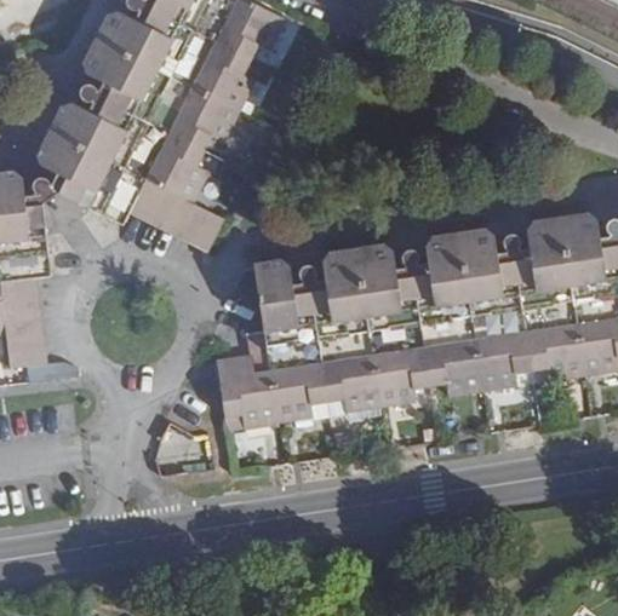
[(118,12),(86,74),(113,87),(97,117),(70,103),(40,162),(67,178),(59,193),(122,225),(129,212),(207,252),(223,219),(192,203),(183,200),(190,189),(196,193),(207,171),(194,163),(206,139),(221,147),(232,124),(225,120),(230,109),(235,98),(242,102),(255,79),(240,72),(253,44),(268,52),(280,28),(273,24),(278,15),(249,0),(158,0),(144,26),(118,12)]
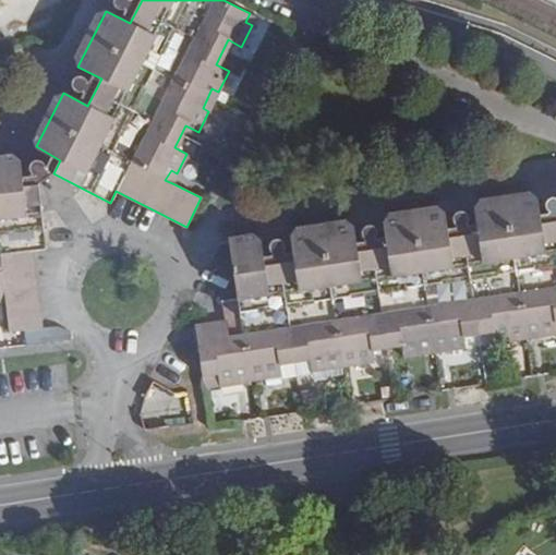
[(112,0),(112,1),(113,4),(116,8),(120,9),(124,8),(129,4),(129,0),(112,0)]
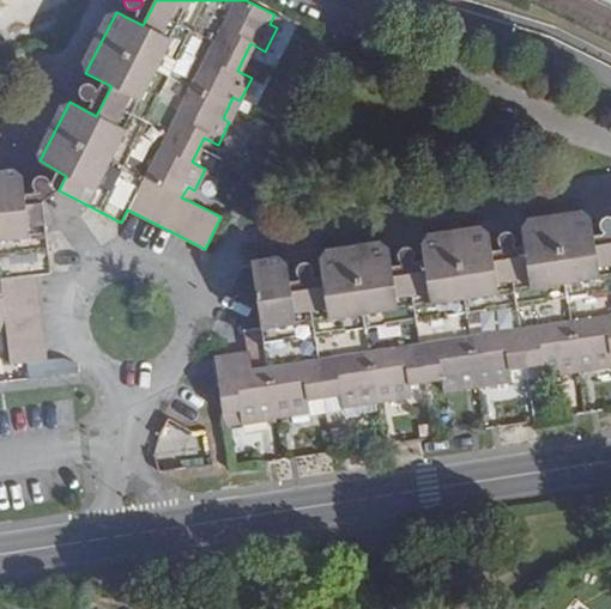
[(82,60),(85,73),(116,12),(103,16),(82,60)]
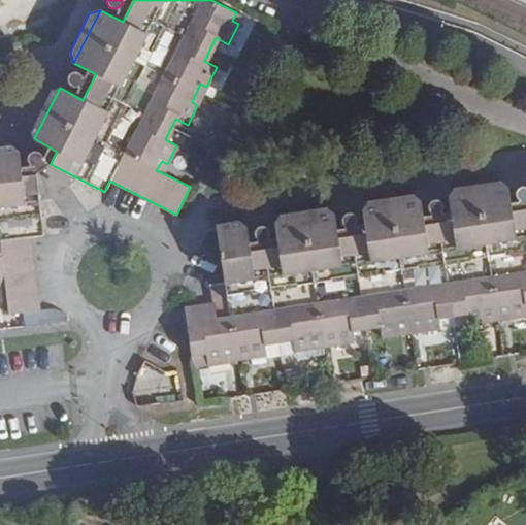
[(236,12),(232,21),(238,24),(242,15),(236,12)]
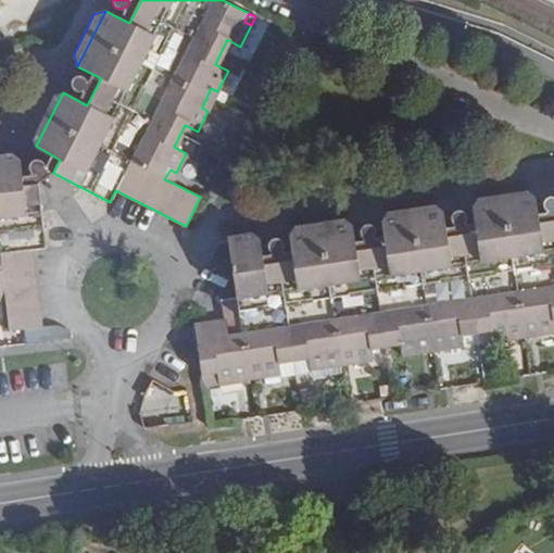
[(86,78),(83,76),(77,77),(73,79),(72,82),(73,87),(74,91),(77,92),(83,92),(86,91),(88,88),(88,83),(86,78)]
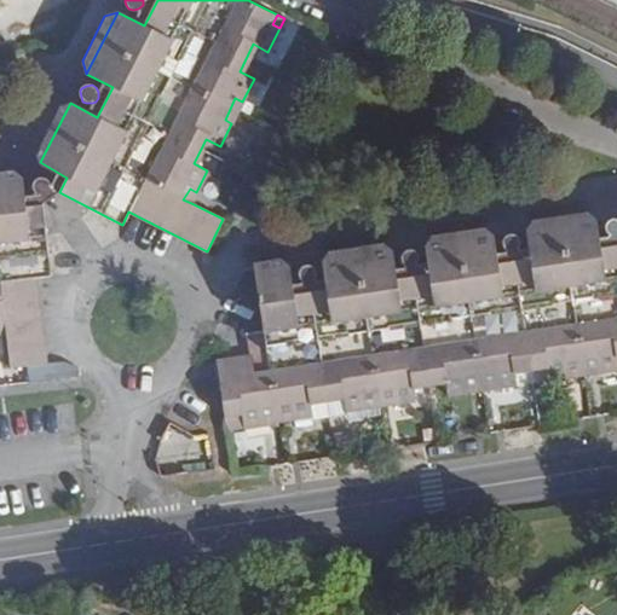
[(235,98),(230,109),(236,114),(242,102),(235,98)]
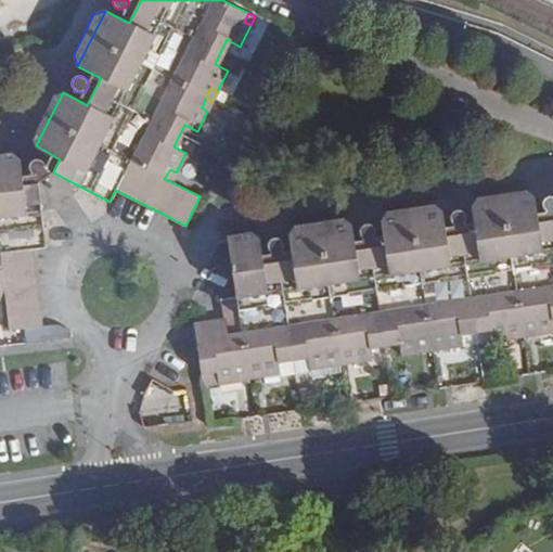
[(33,136),(36,145),(63,92),(52,97),(33,136)]
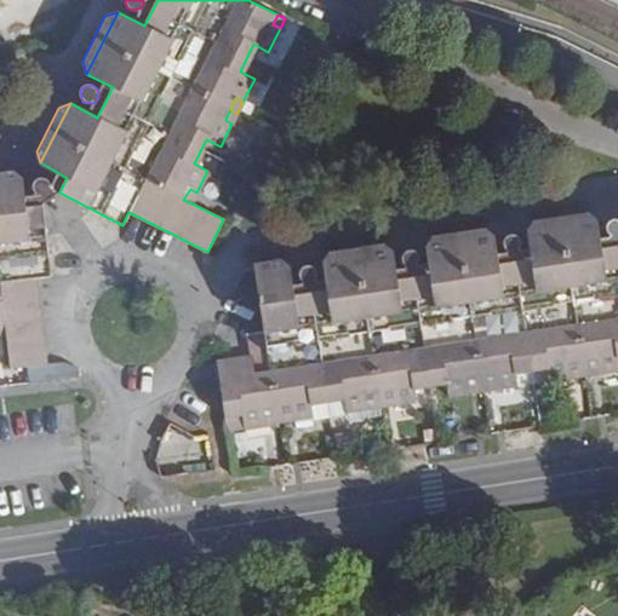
[(230,109),(225,120),(232,124),(236,114),(230,109)]
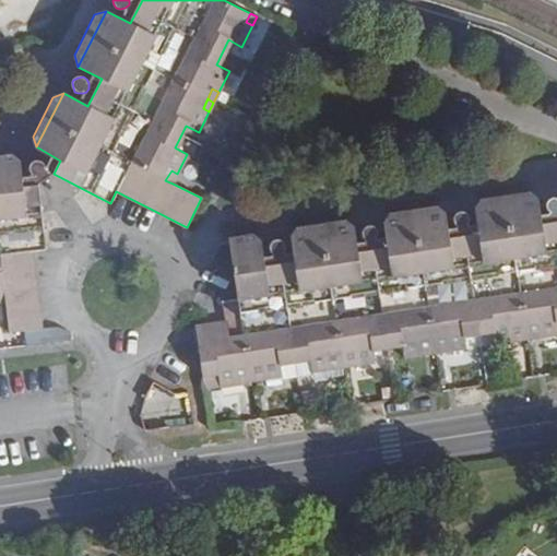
[(12,152),(0,153),(0,161),(20,160),(12,152)]
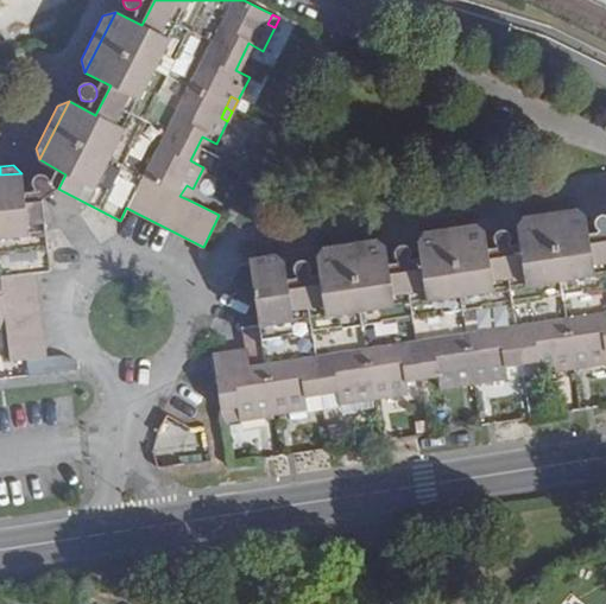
[(45,172),(42,171),(37,172),(35,175),(33,176),(32,180),(35,184),(36,188),(40,189),(45,189),(49,185),(51,180),(50,177),(49,173),(45,172)]
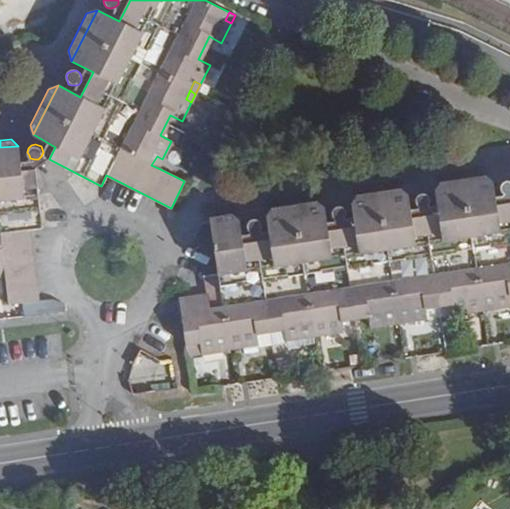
[(0,269),(4,269),(4,275),(8,301),(39,298),(31,226),(42,224),(34,167),(21,168),(18,146),(0,147),(0,269)]
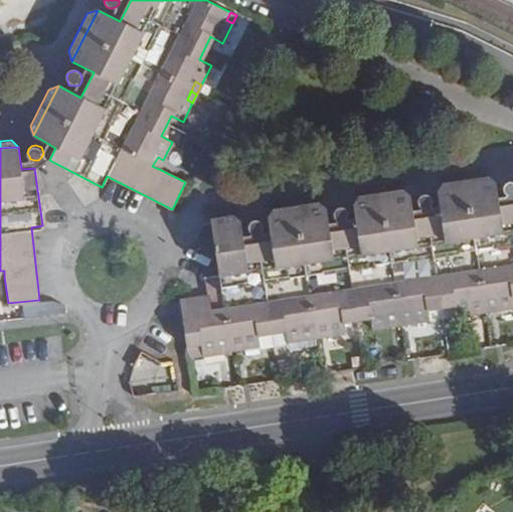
[(152,166),(159,169),(163,160),(158,157),(152,166)]
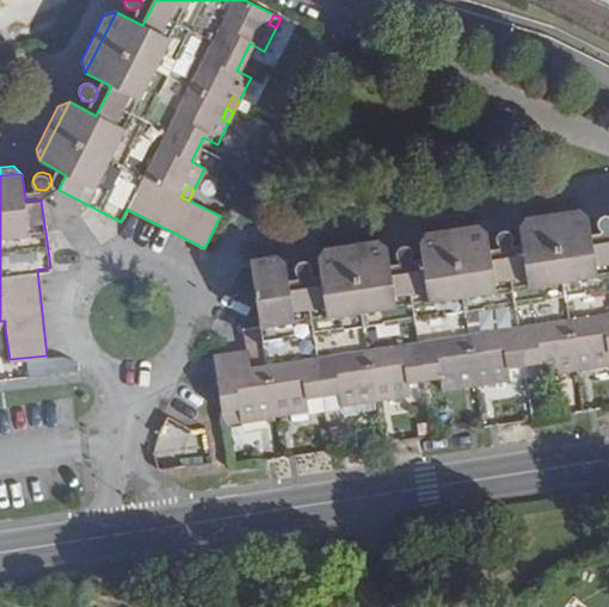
[(576,209),(526,216),(520,227),(589,217),(576,209)]
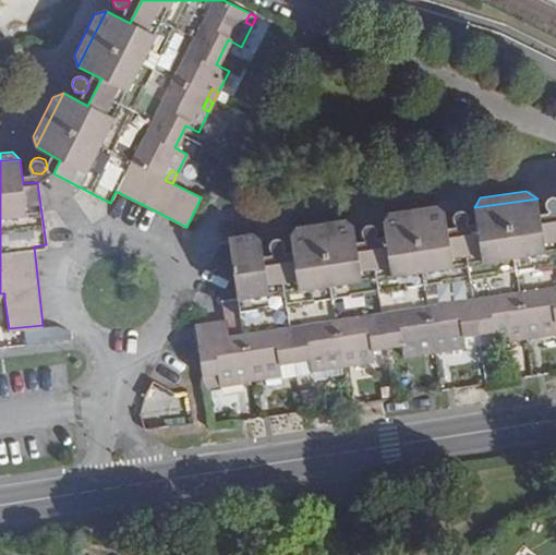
[(555,197),(553,197),(548,197),(545,198),(543,201),(543,205),(543,209),(546,213),(550,214),(554,214),(555,212),(555,197)]
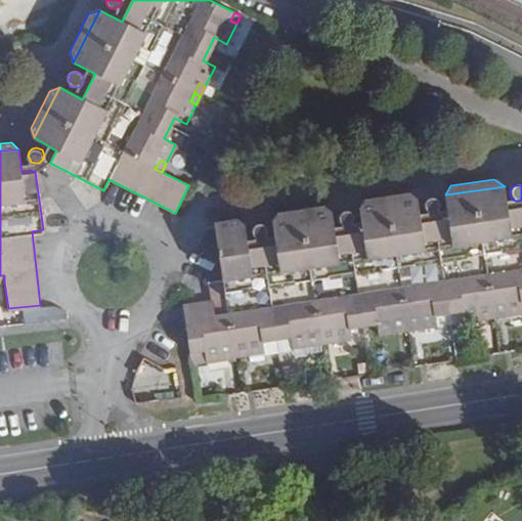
[(404,324),(415,323),(415,329),(434,326),(432,315),(460,310),(462,320),(481,318),(480,313),(490,312),(501,310),(503,314),(519,312),(518,302),(521,301),(521,206),(507,208),(505,186),(445,194),(448,218),(421,221),(418,199),(359,208),(362,231),(335,234),(332,213),(272,221),(276,245),(248,248),(244,224),(215,229),(227,312),(212,314),(210,299),(182,302),(188,351),(203,349),(205,360),(224,357),(224,352),(231,351),(244,349),(244,355),(262,353),(261,341),(288,337),(290,348),(308,345),(307,340),(317,338),(328,337),(329,342),(348,339),(346,328),(374,323),(376,335),(395,332),(395,327),(404,324)]
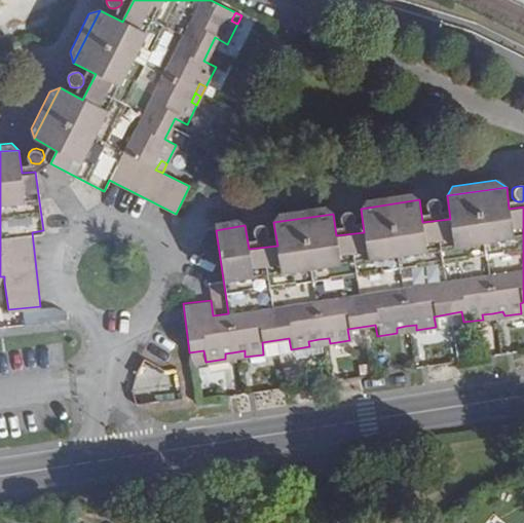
[(366,199),(361,209),(419,199),(411,193),(366,199)]
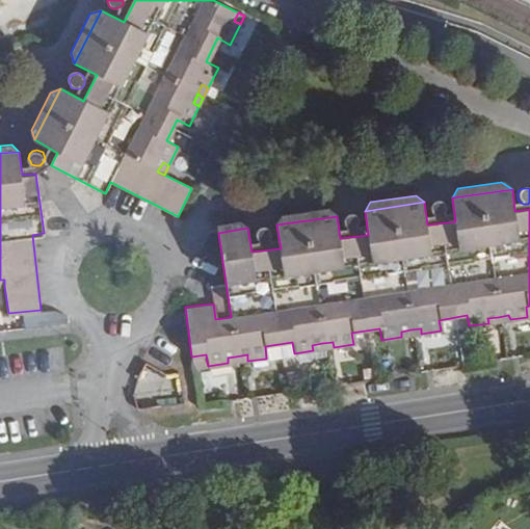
[(447,205),(443,202),(439,202),(435,202),(432,204),(431,208),(432,213),(434,215),(439,217),(443,216),(446,214),(447,209),(447,205)]
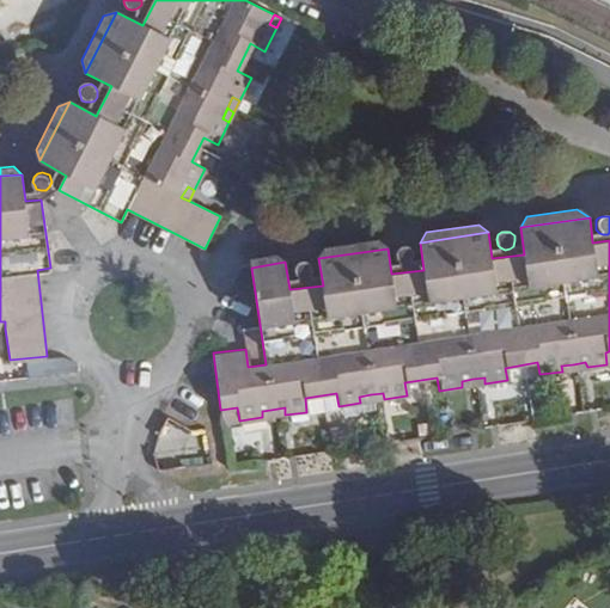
[(325,250),(318,258),(388,249),(379,240),(325,250)]
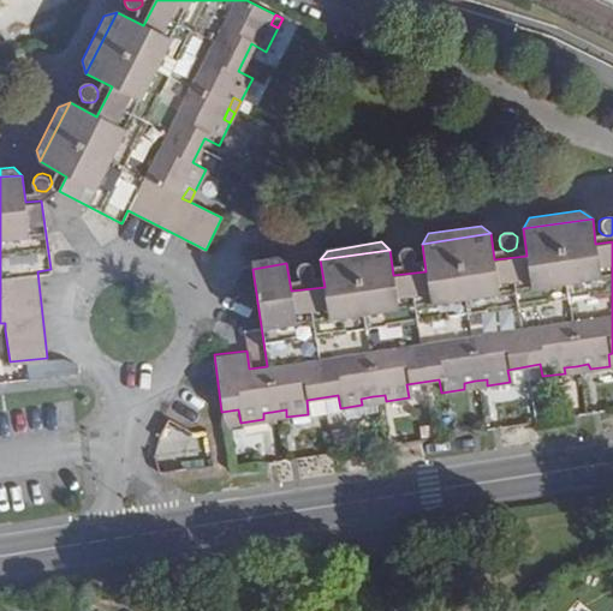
[(414,250),(411,247),(405,247),(403,249),(399,251),(397,256),(398,261),(402,264),(405,267),(410,265),(415,263),(416,259),(416,255),(414,250)]
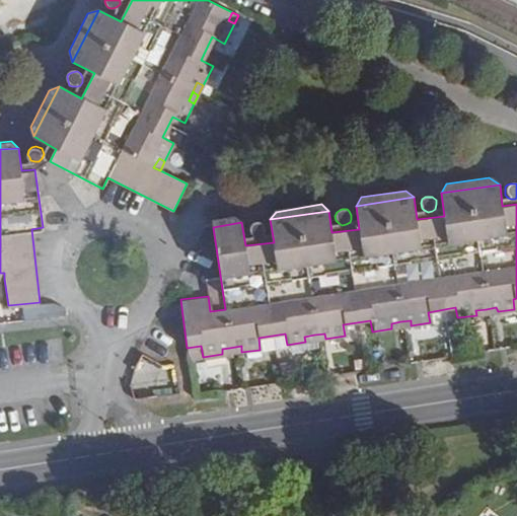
[(212,221),(213,227),(241,222),(235,217),(212,221)]
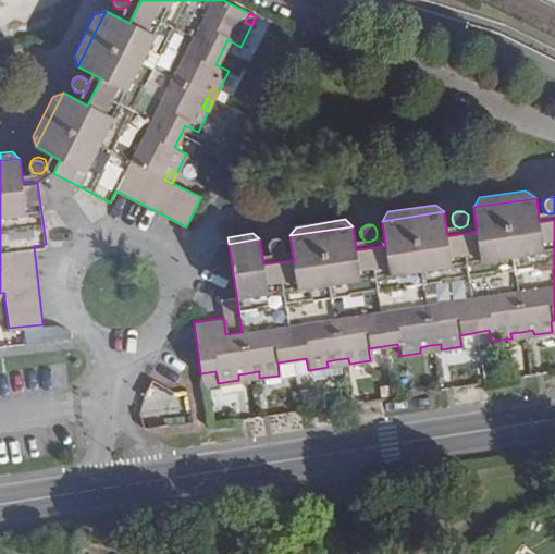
[(280,241),(276,239),(275,241),(271,241),(268,245),(268,250),(270,255),(273,257),(278,257),(282,256),(284,251),(285,247),(283,243),(280,241)]
